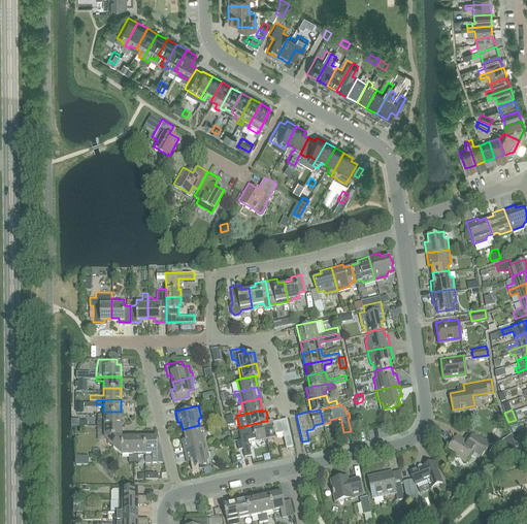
[(103,414),(96,414),(96,423),(121,423),(121,412),(103,412),(103,414)]
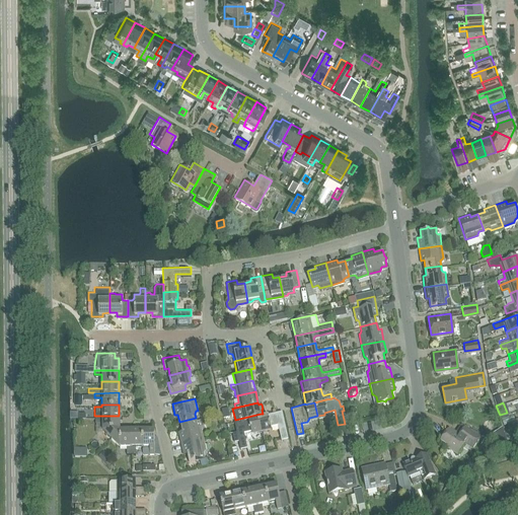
[(257,415),(261,429),(268,427),(267,425),(277,423),(281,438),(287,436),(281,410),(263,414),(261,414),(261,415),(257,415)]
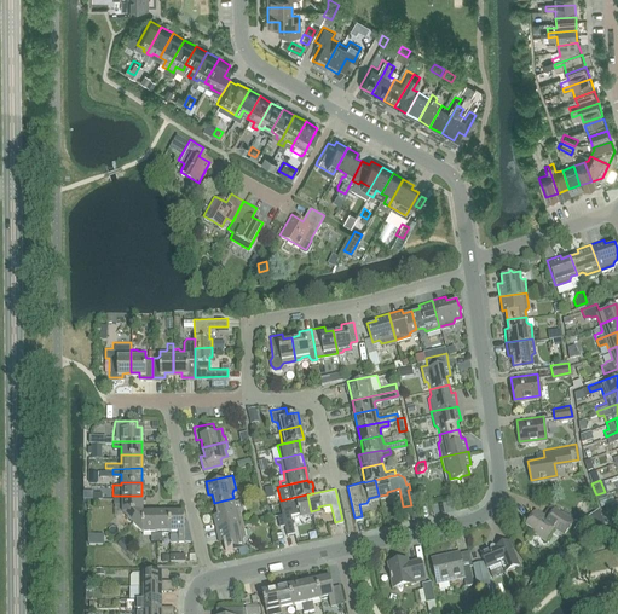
[(302,513),(311,511),(307,494),(289,499),(281,500),(278,500),(281,513),(277,514),(278,523),(283,523),(286,533),(294,531),(289,513),(301,510),(302,513)]
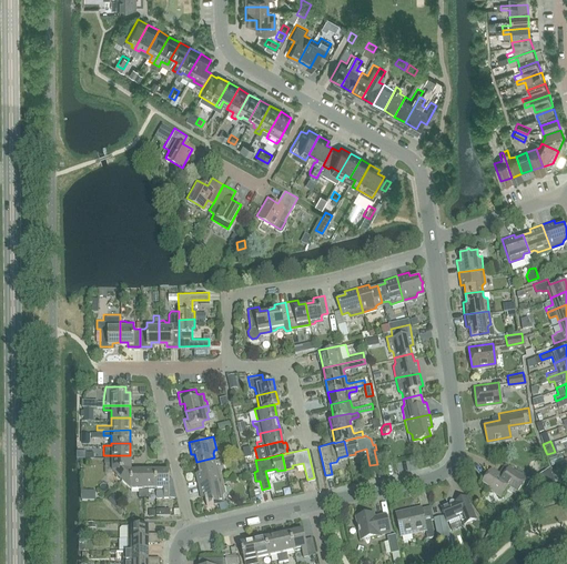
[(120,477),(133,465),(130,463),(130,455),(103,455),(103,461),(111,461),(111,469),(120,477)]
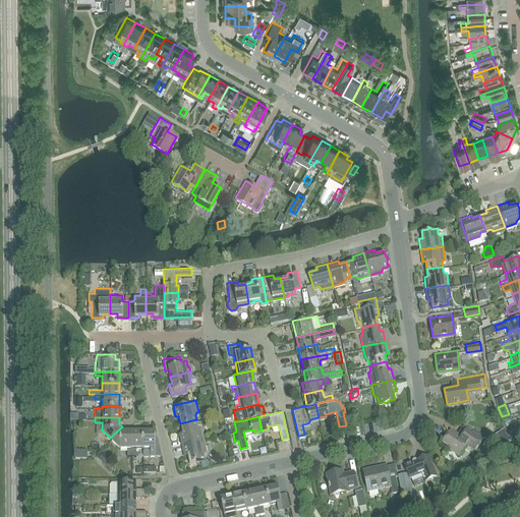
[(181,443),(204,438),(200,425),(199,426),(197,424),(196,419),(180,423),(182,431),(179,432),(181,443)]
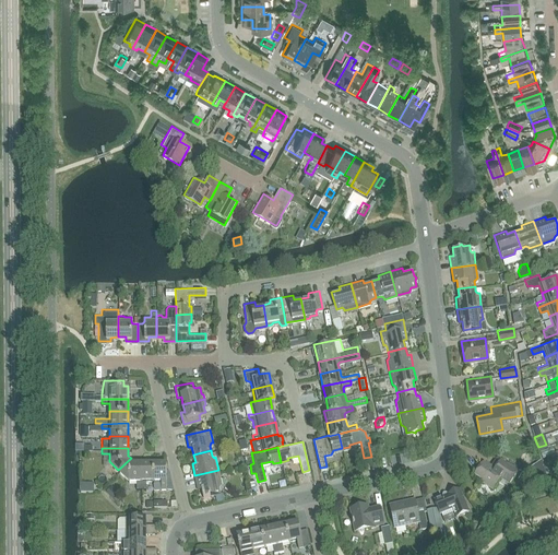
[(490,486),(500,473),(509,479),(517,468),(502,458),(496,455),(491,461),(490,463),(483,458),(474,471),(481,476),(479,479),(490,486)]
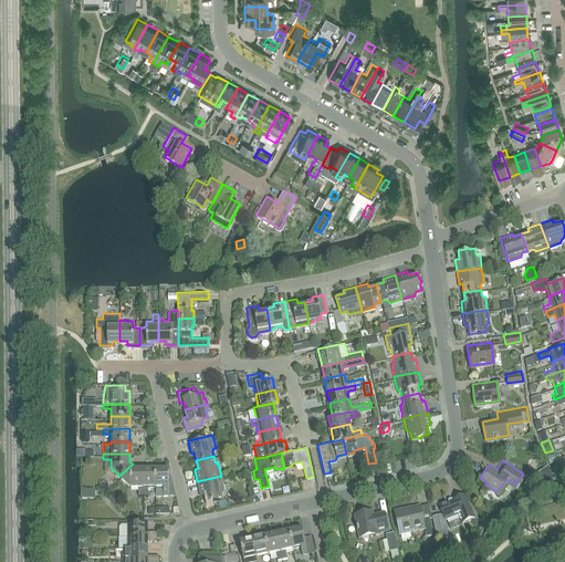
[(546,462),(533,471),(539,480),(540,482),(551,476),(547,466),(546,462)]
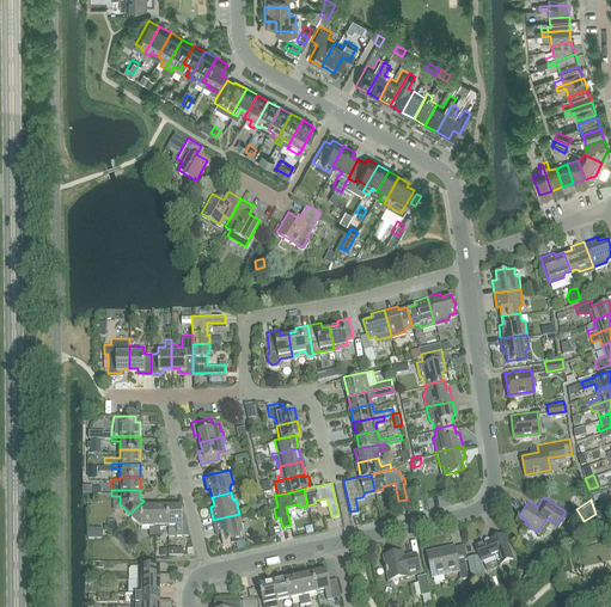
[(153,533),(153,503),(146,503),(144,501),(129,514),(140,523),(148,523),(148,533),(153,533)]
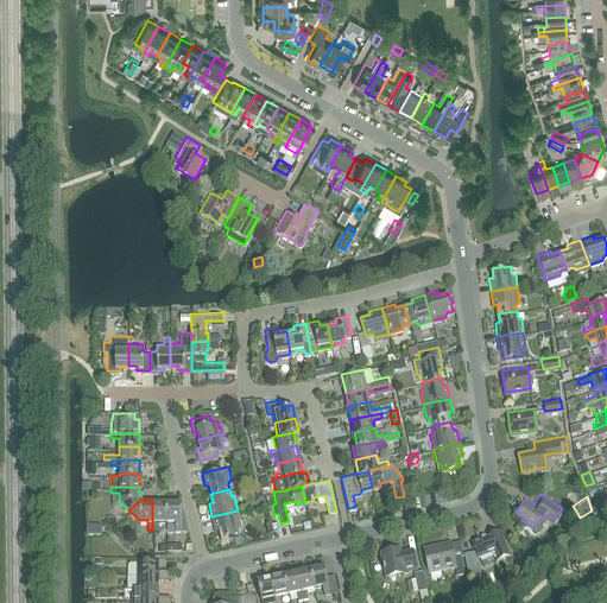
[(158,520),(166,520),(166,500),(152,500),(152,529),(158,528),(158,520)]
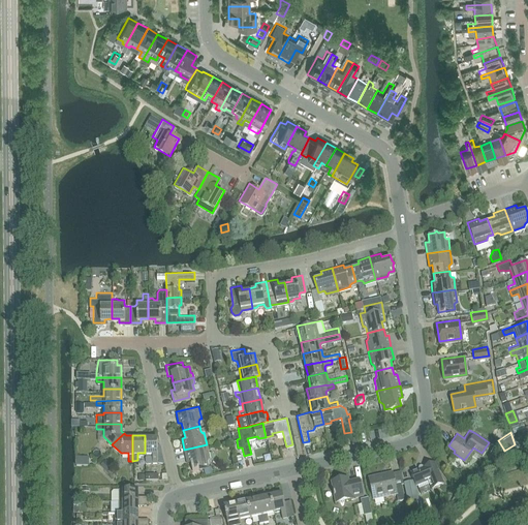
[(145,435),(145,453),(145,460),(156,460),(156,435),(145,435)]
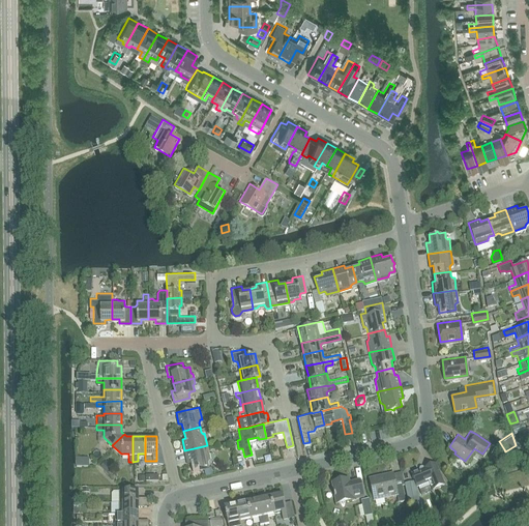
[(207,445),(184,450),(187,462),(190,462),(192,469),(199,468),(201,469),(202,467),(203,467),(208,466),(207,461),(208,458),(210,458),(207,445)]
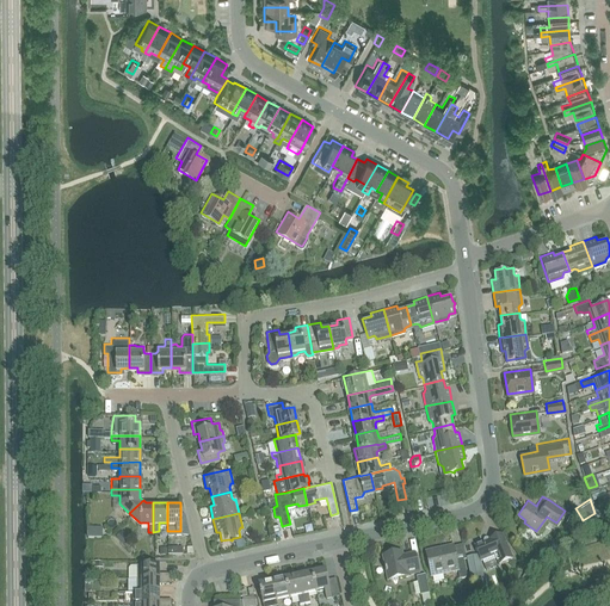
[(498,540),(494,533),(474,543),(480,557),(495,551),(499,560),(511,555),(504,538),(498,540)]
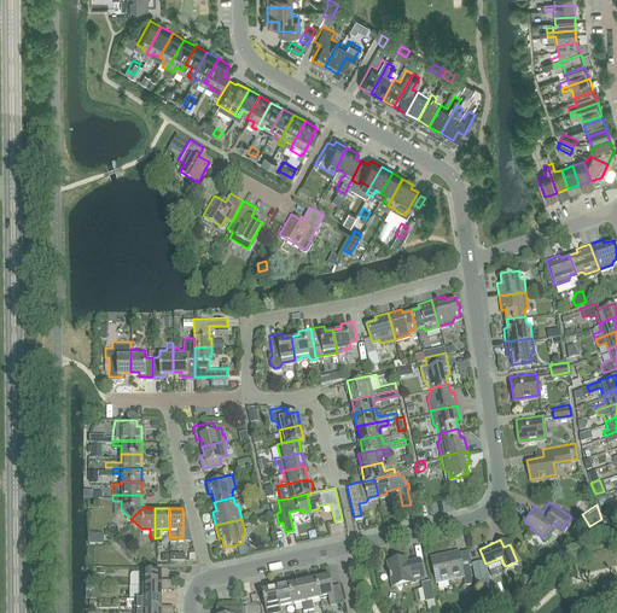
[(460,565),(458,549),(430,555),(435,579),(461,573),(464,582),(472,581),(467,562),(460,565)]
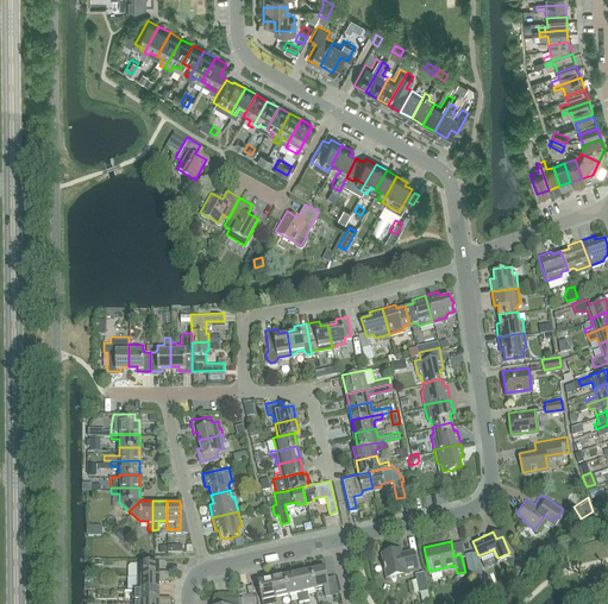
[(399,553),(397,548),(380,552),(386,576),(406,571),(406,570),(415,567),(412,549),(399,553)]
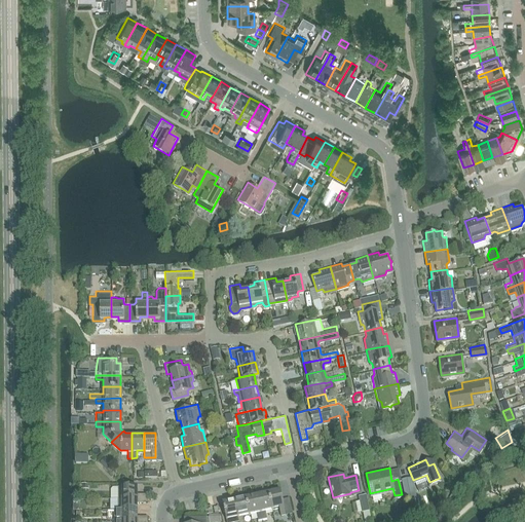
[(411,475),(401,477),(405,497),(415,495),(411,475)]
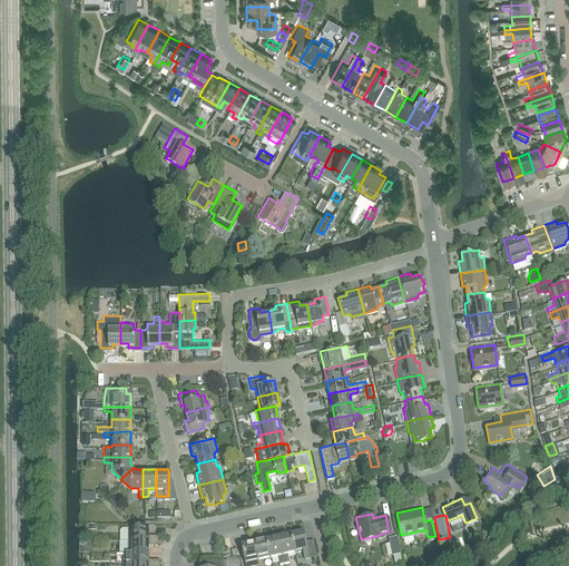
[(127,537),(158,537),(158,533),(147,533),(147,525),(127,525),(127,537)]
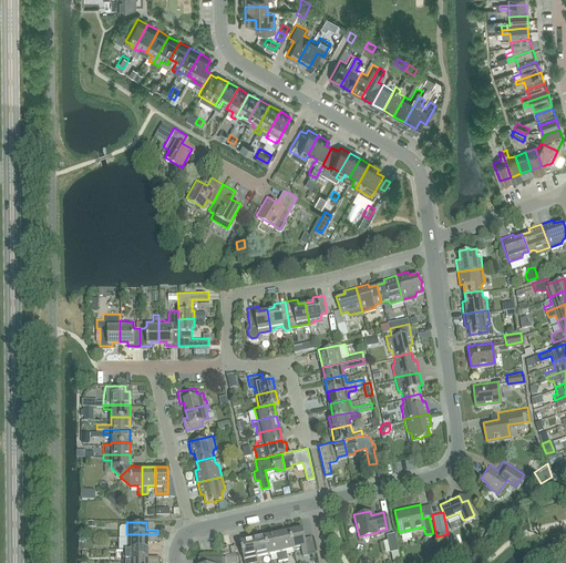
[(304,538),(301,525),(288,529),(292,546),(300,545),(301,553),(307,552),(304,538)]
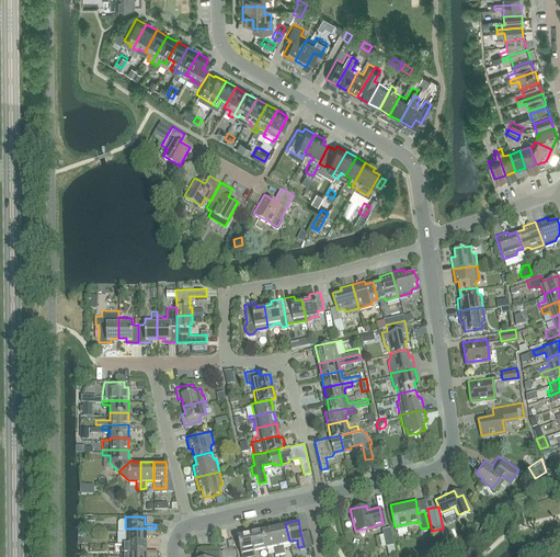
[(483,520),(478,527),(484,532),(490,525),(483,520)]
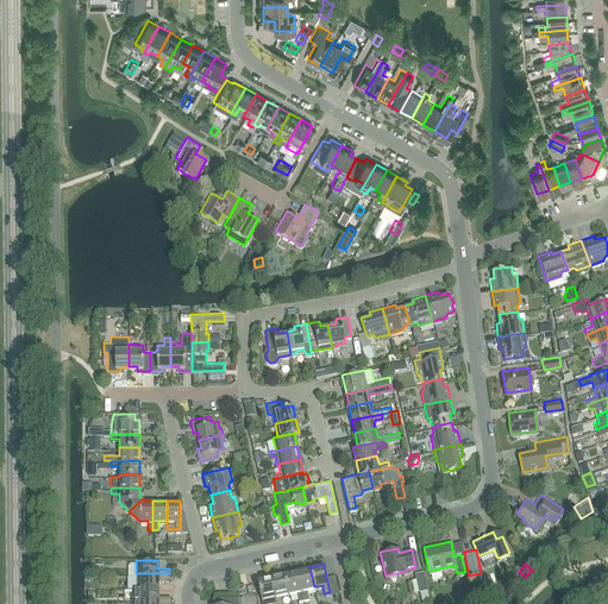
[(306,589),(314,586),(309,567),(296,570),(302,598),(308,597),(306,589)]
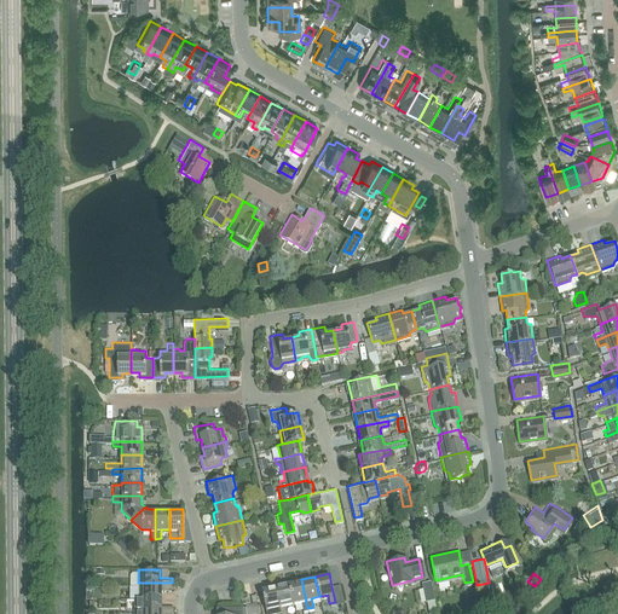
[(302,609),(307,608),(301,579),(288,583),(293,602),(300,601),(302,609)]
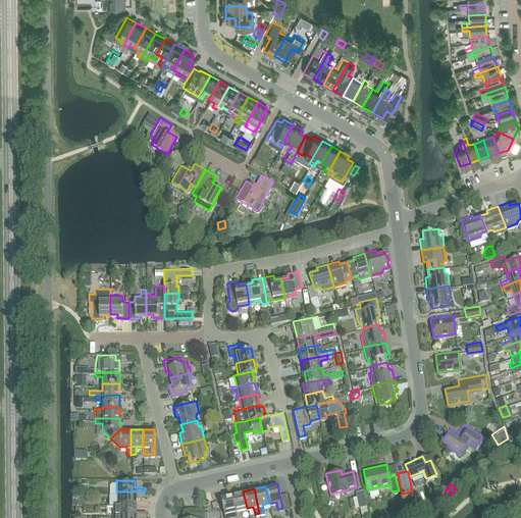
[(359,505),(366,504),(364,499),(362,488),(356,489),(358,500),(359,505)]
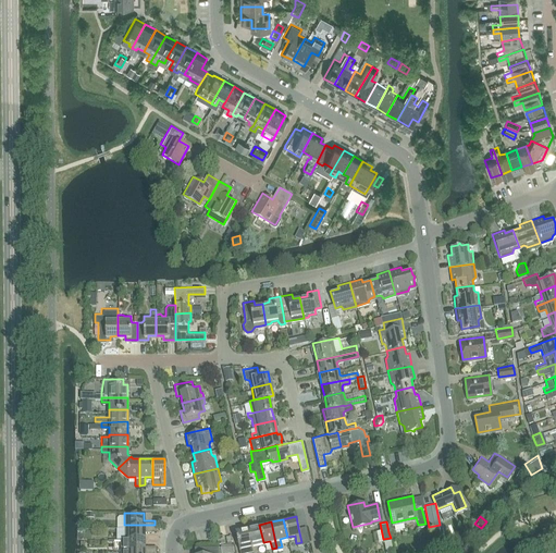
[(305,524),(298,526),(301,542),(309,540),(305,524)]
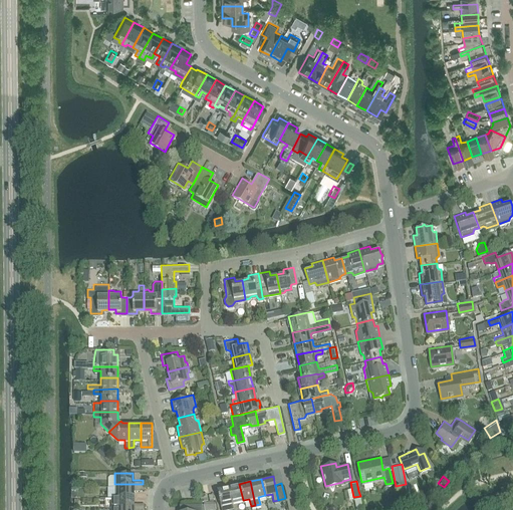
[(114,495),(134,495),(134,488),(143,488),(143,484),(114,484),(114,495)]
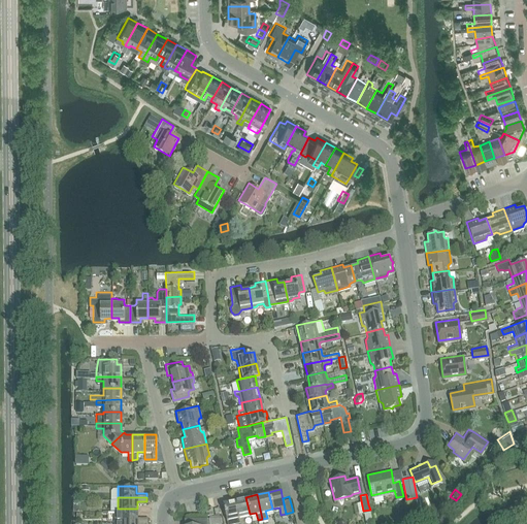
[(250,514),(245,497),(234,499),(239,523),(243,523),(242,516),(250,514)]
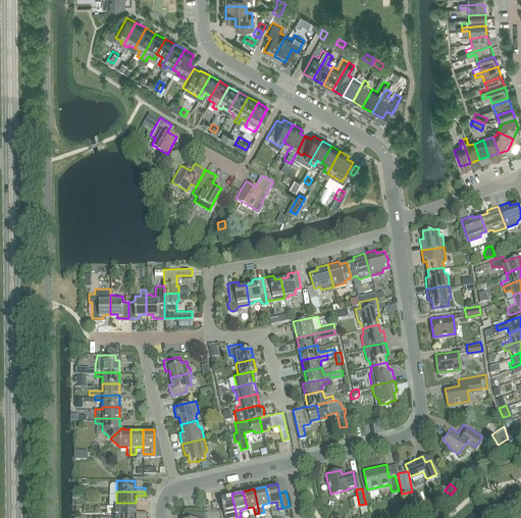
[(231,494),(220,497),(224,517),(231,516),(231,517),(237,517),(231,494)]
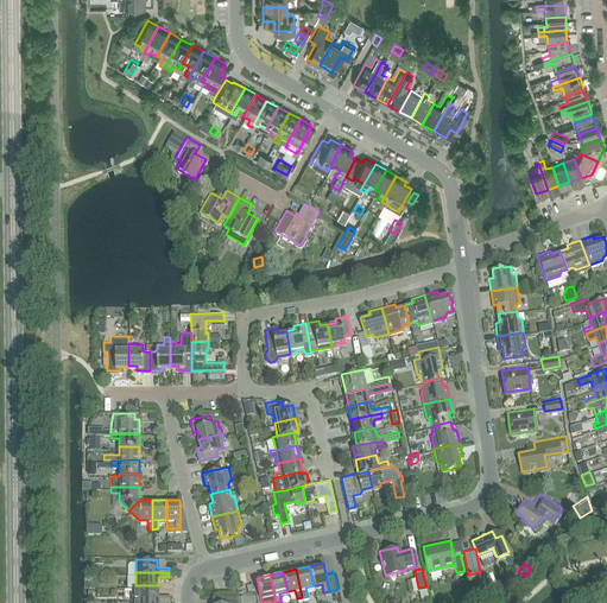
[(238,591),(245,590),(244,581),(235,583),(238,591)]
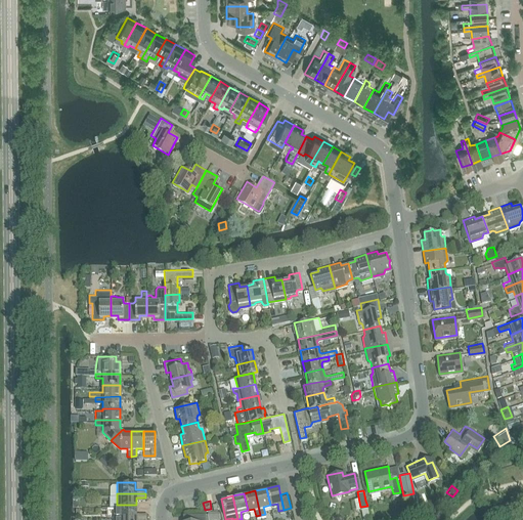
[(136,511),(136,505),(117,505),(112,505),(112,516),(146,516),(146,511),(136,511)]
